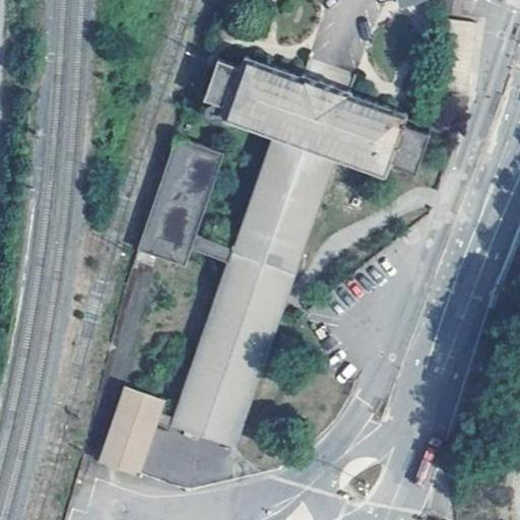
[(466,0),(445,0),(445,19),(465,21),(466,0)]
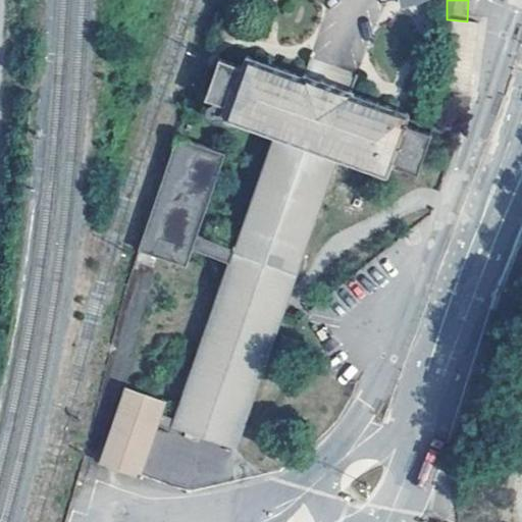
[(475,52),(476,21),(454,21),(453,51),(475,52)]
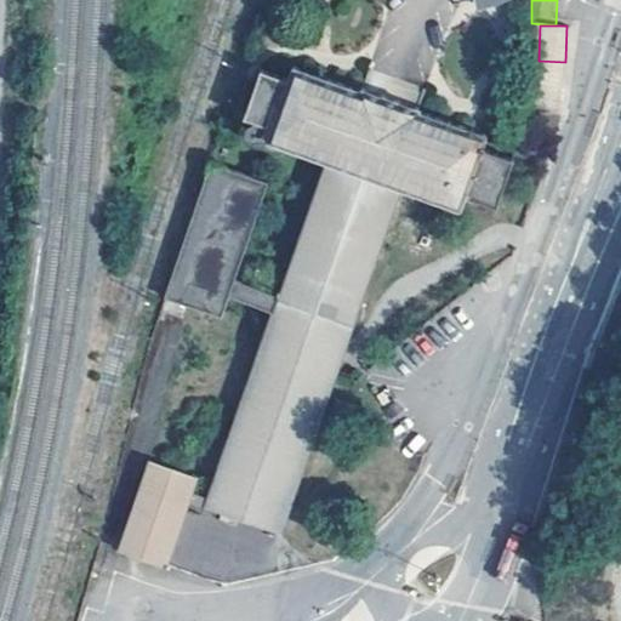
[(351,95),(438,125),(446,98),(360,68),(351,95)]
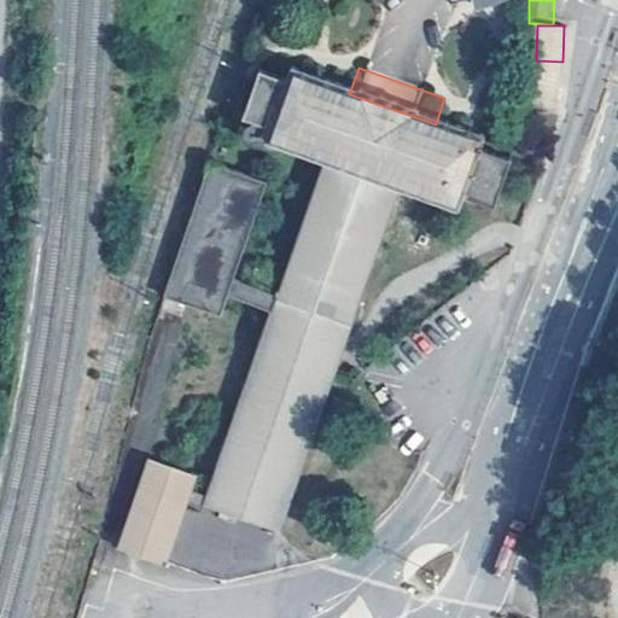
[(436,124),(349,94),(293,75),(290,86),(275,128),(268,147),(322,165),(402,193),(460,214),(467,193),(481,153),(485,141),(436,124)]
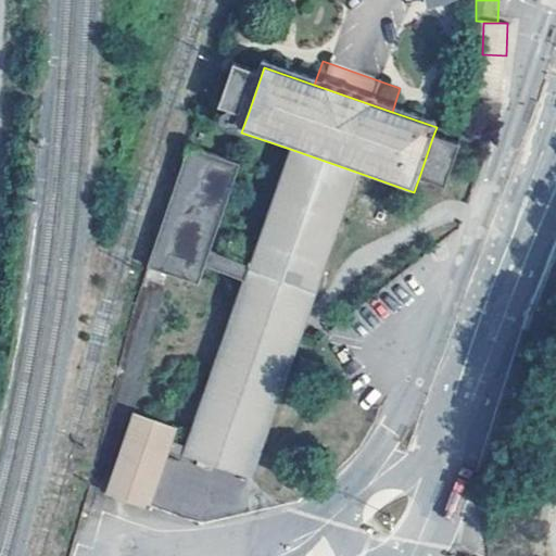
[(225,108),(248,115),(261,77),(238,70),(225,108)]
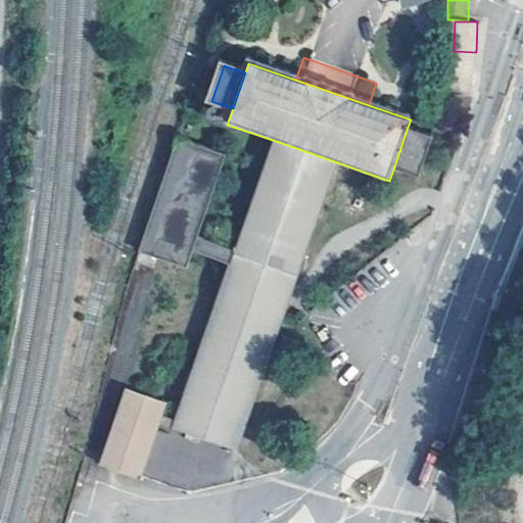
[(407,130),(395,163),(421,173),(433,139),(407,130)]
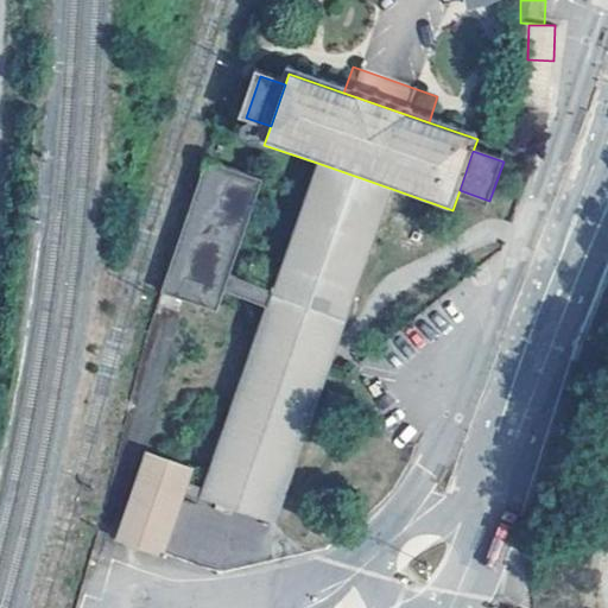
[(279,523),(396,190),(317,163),(271,292),(268,302),(204,486),(201,495),(279,523)]
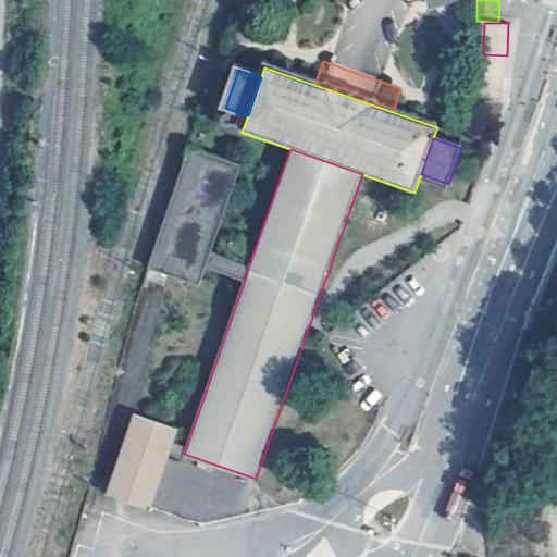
[(199,283),(206,262),(209,255),(238,169),(189,151),(149,265),(199,283)]
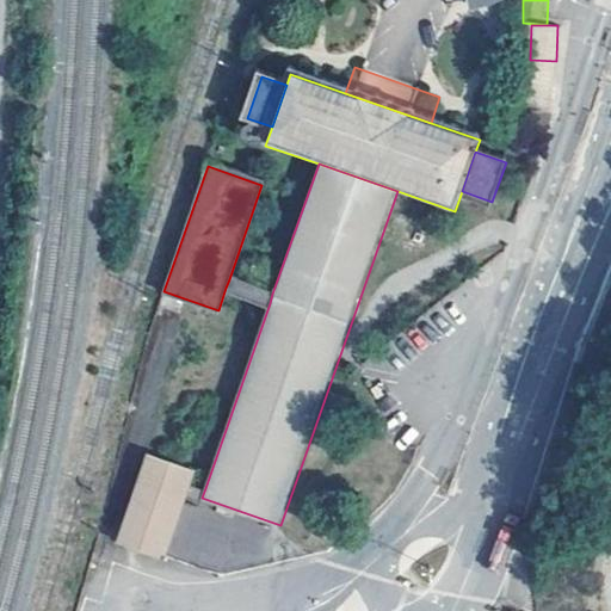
[(272,294),(229,279),(226,288),(270,303),(272,294)]
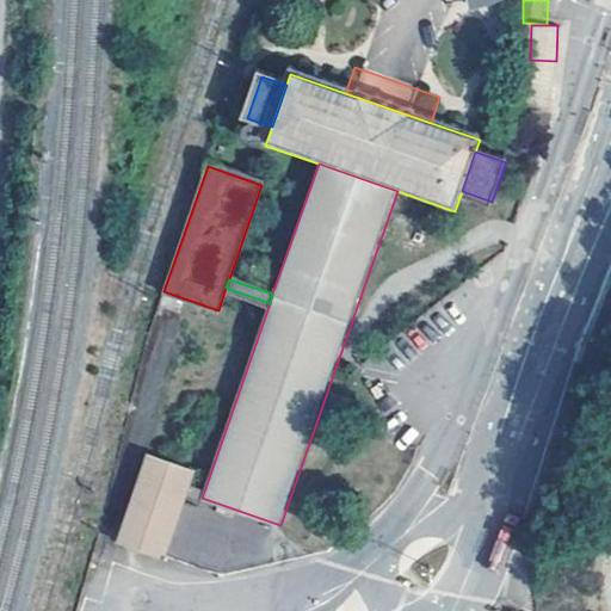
[(185,492),(189,482),(193,469),(150,454),(119,542),(162,557),(185,492)]
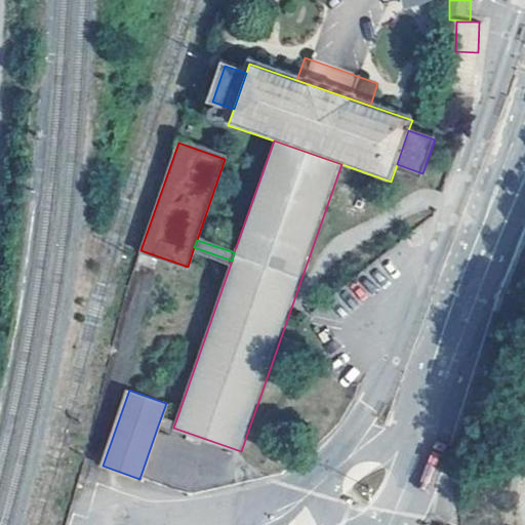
[(162,414),(159,422),(173,428),(176,419),(162,414)]
